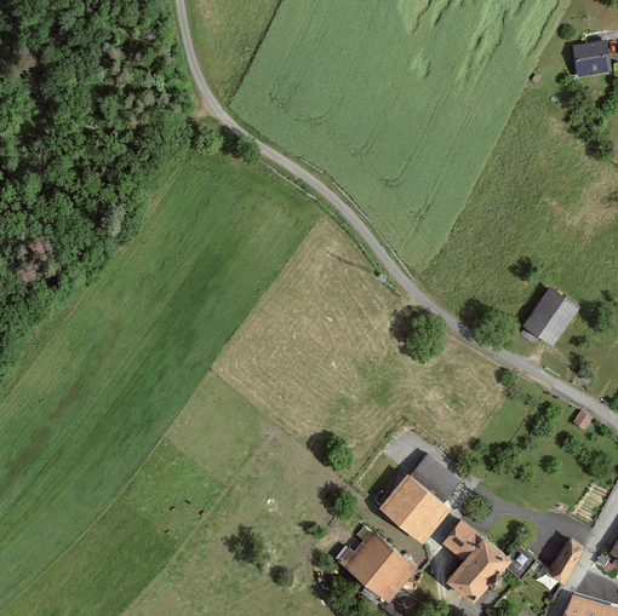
[(605,44),(570,50),(576,81),(611,75),(605,44)]
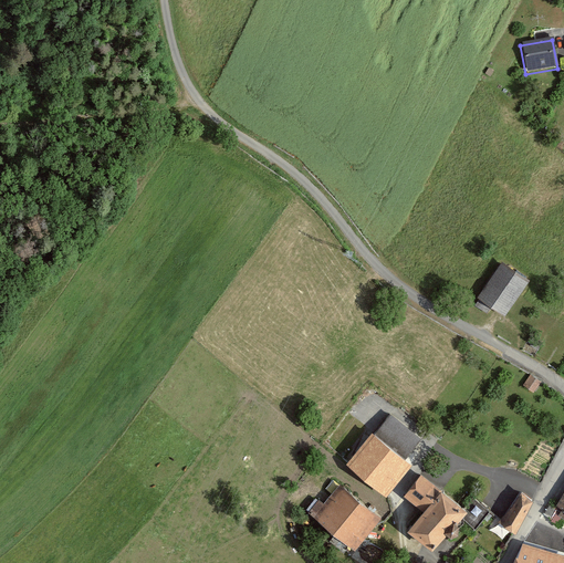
[(476,300),(503,319),(528,282),(500,263),(476,300)]
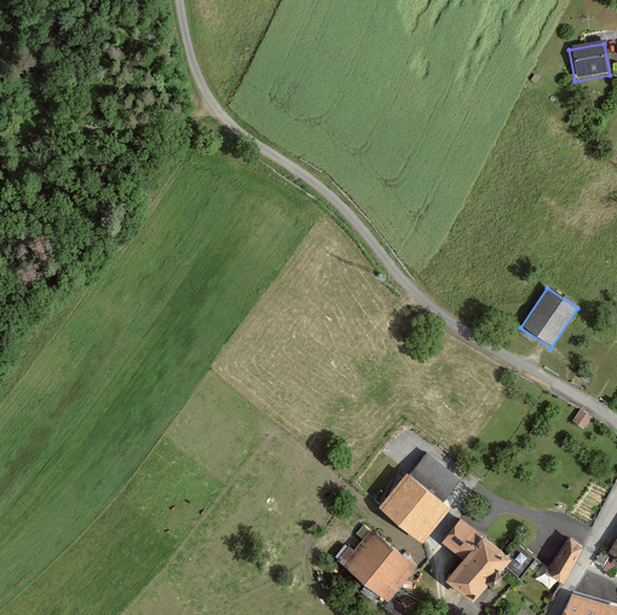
[(590,419),(577,412),(570,424),(583,431),(590,419)]
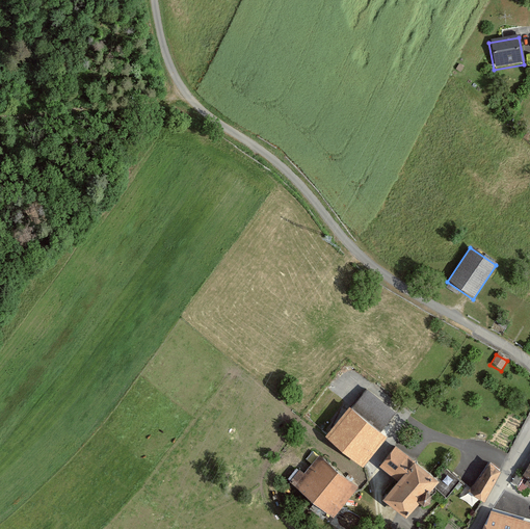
[(350,406),(381,432),(396,415),(365,389),(350,406)]
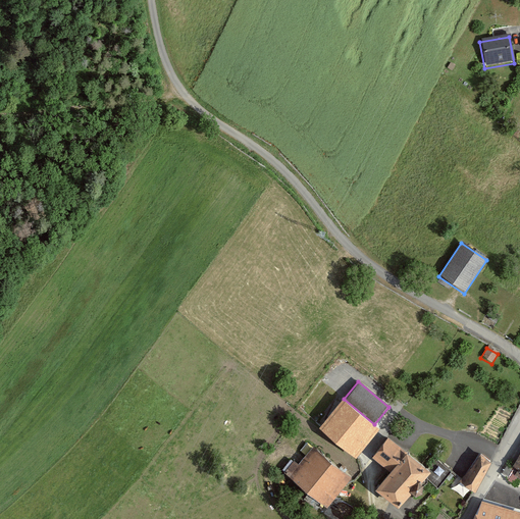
[(315,424),(355,458),(379,428),(374,424),(344,399),(339,395),(330,406),(327,403),(318,414),(321,417),(315,424)]
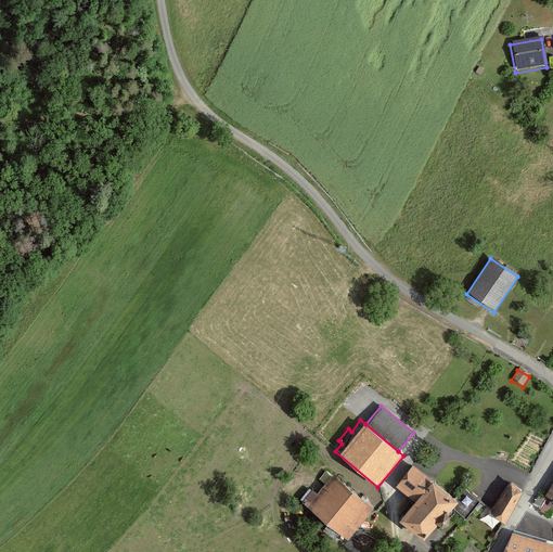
[(450,510),(464,522),(479,503),(462,489),(453,498),(413,465),(394,487),(412,502),(399,520),(423,540),(437,524),(438,524),(442,525),(447,525),(450,523),(451,521),(451,517),(451,514),(450,511),(450,510)]
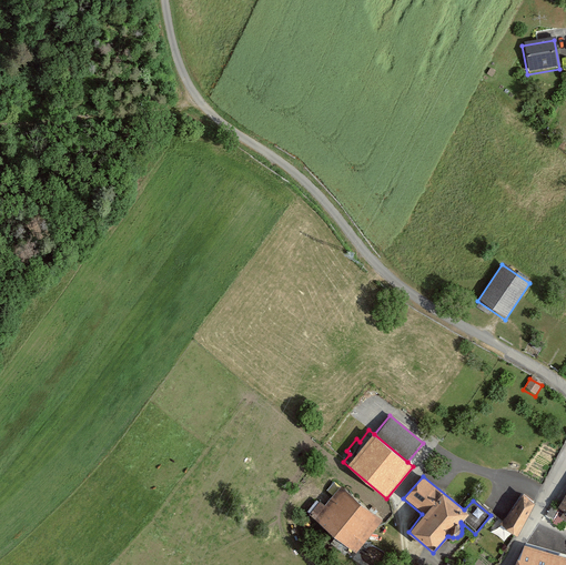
[(353,552),(380,520),(340,486),(323,506),(317,502),(307,514),(353,552)]
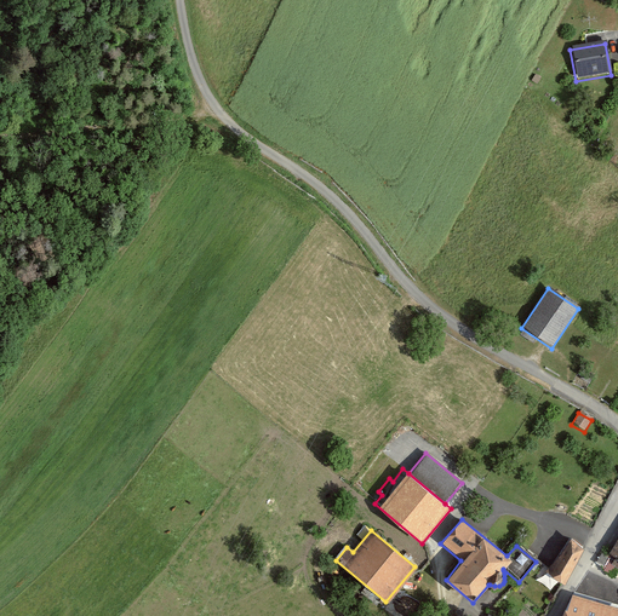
[(583,550),(570,539),(561,556),(544,573),(564,586),(583,550)]
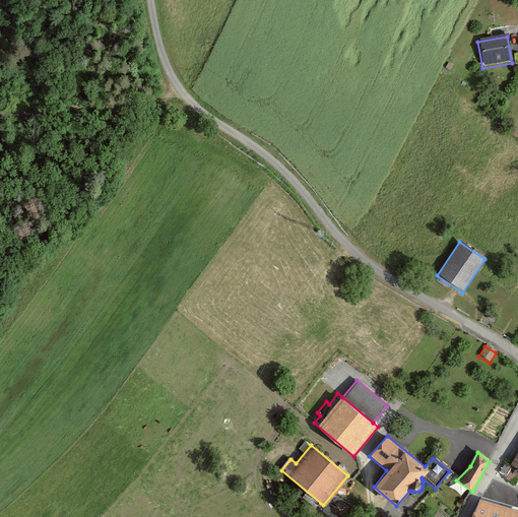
[(511,470),(503,465),(494,478),(503,485),(505,480),(513,486),(517,479),(509,474),(511,470)]
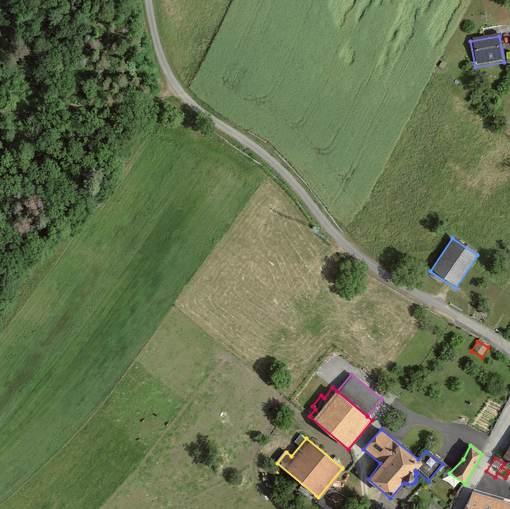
[(509,508),(509,504),(469,493),(464,508),(509,508)]
